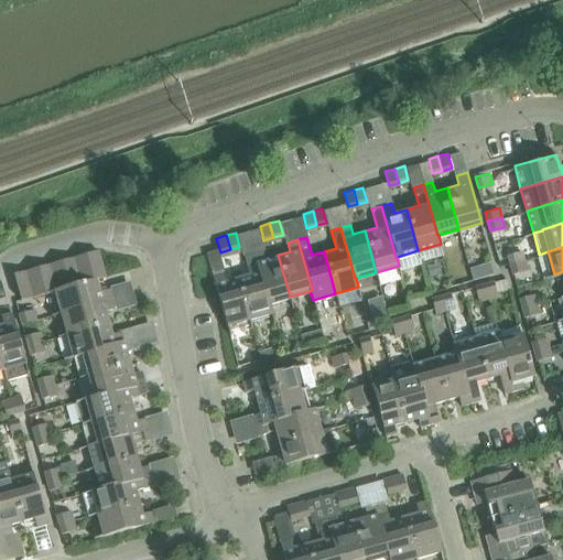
[(86,251),(93,277),(96,276),(96,277),(105,275),(98,248),(86,251)]
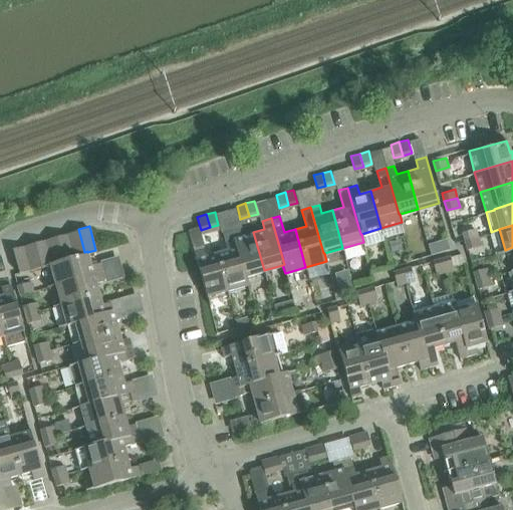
[(242,235),(240,227),(232,229),(231,229),(244,275),(245,275),(264,270),(253,232),(242,235)]
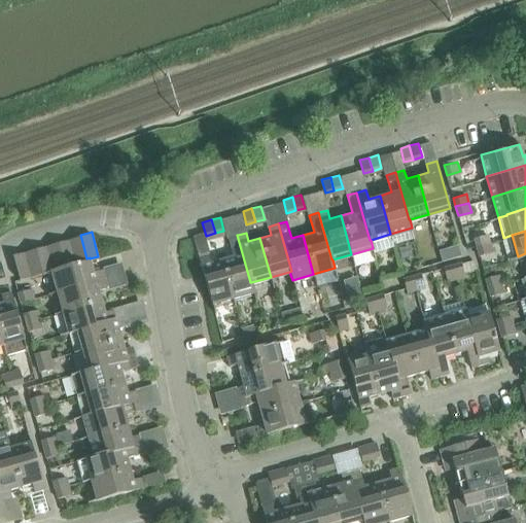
[(477,245),(490,241),(487,233),(474,236),(477,245)]
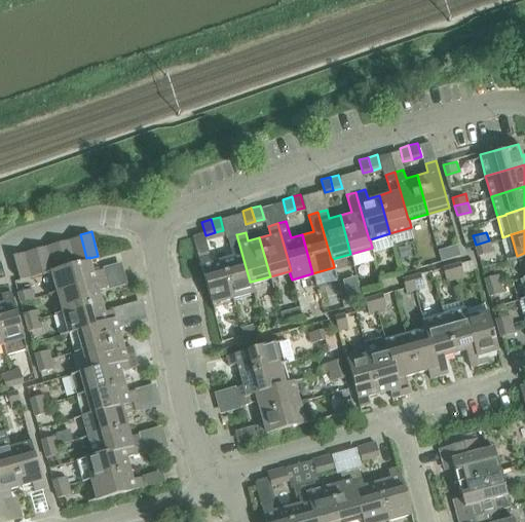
[(75,261),(86,258),(80,234),(69,237),(75,261)]
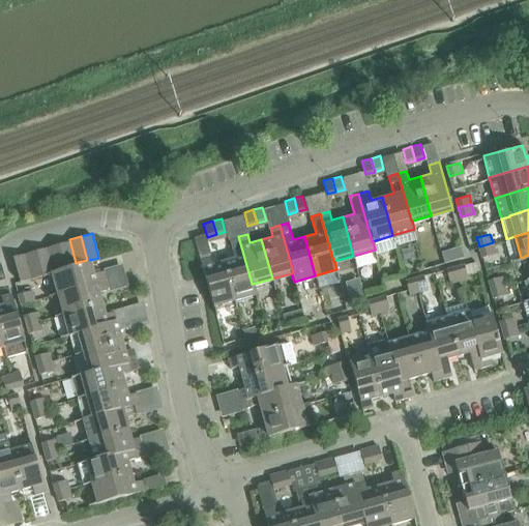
[(234,256),(223,259),(234,298),(256,292),(253,284),(252,284),(238,236),(229,239),(234,256)]
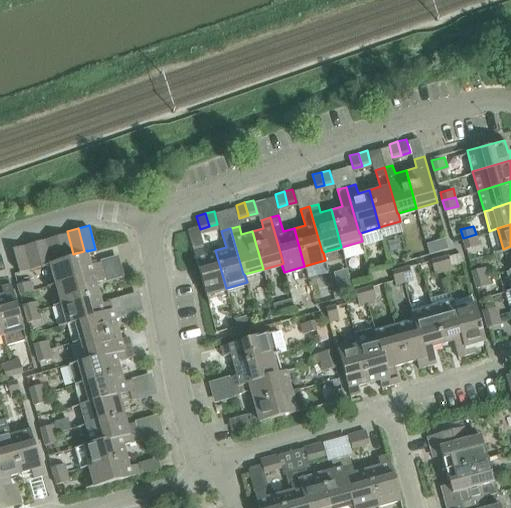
[(62,257),(73,254),(67,231),(56,234),(62,257)]
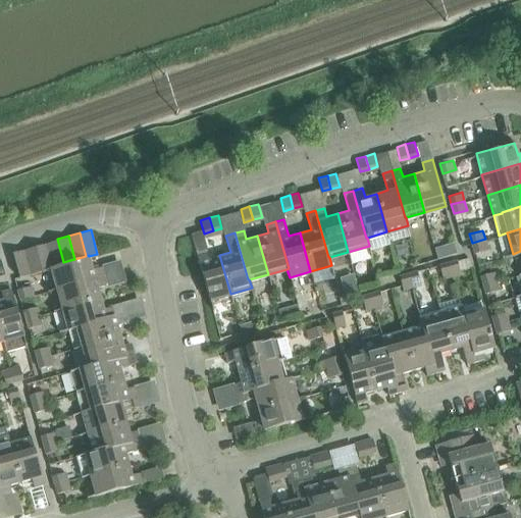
[(52,265),(63,262),(57,239),(46,242),(52,265)]
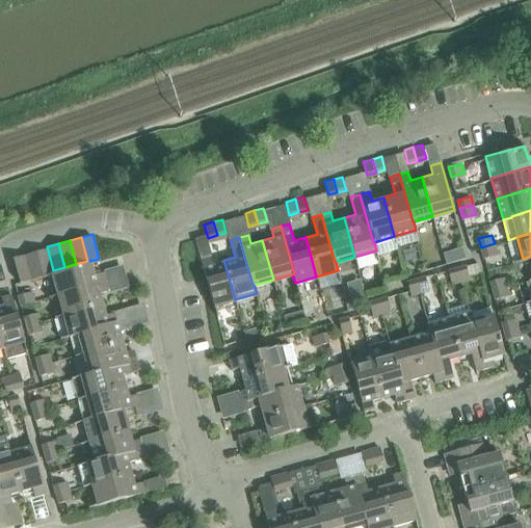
[(495,243),(481,247),(483,257),(497,253),(495,243)]
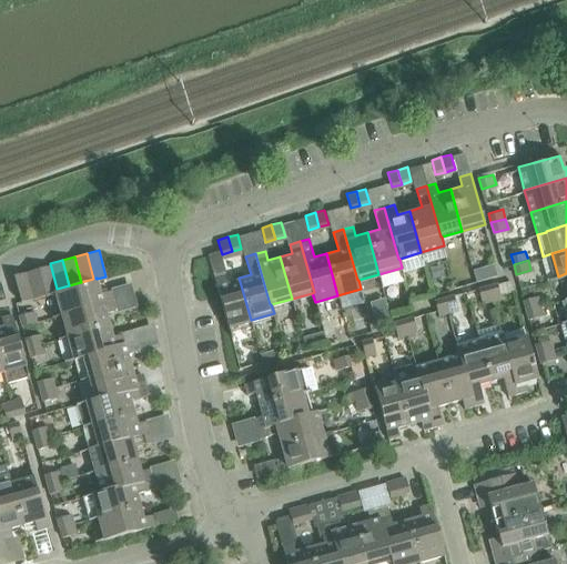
[(494,262),(473,269),(476,280),(497,274),(494,262)]
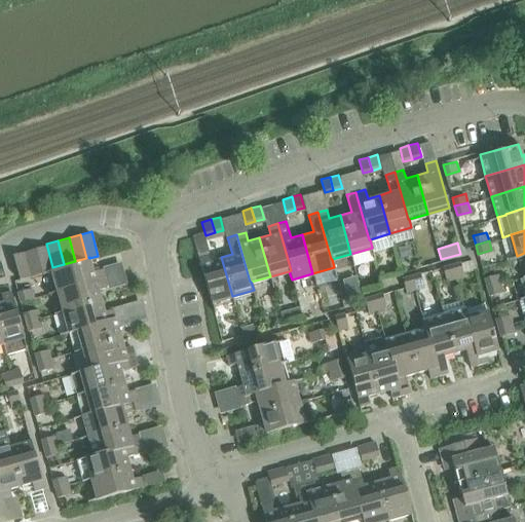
[(50,268),(52,267),(46,244),(35,247),(42,271),(50,269),(50,268)]
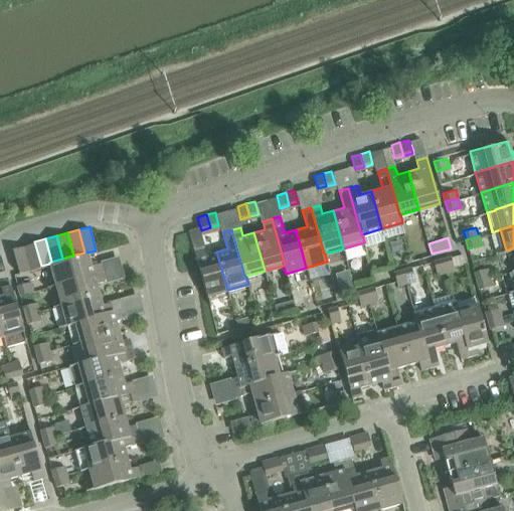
[(34,241),(23,244),(30,269),(41,266),(34,241)]
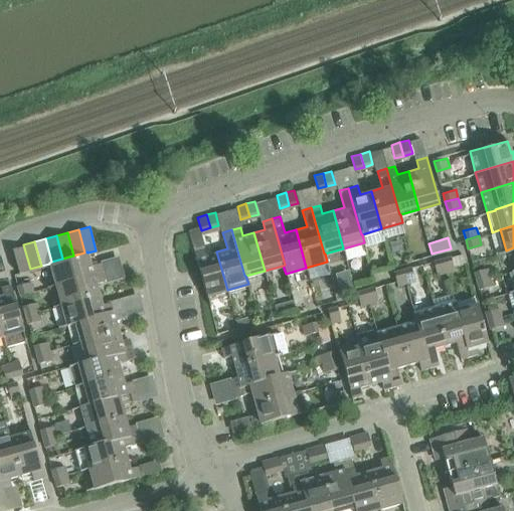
[(18,272),(30,269),(23,244),(12,248),(18,272)]
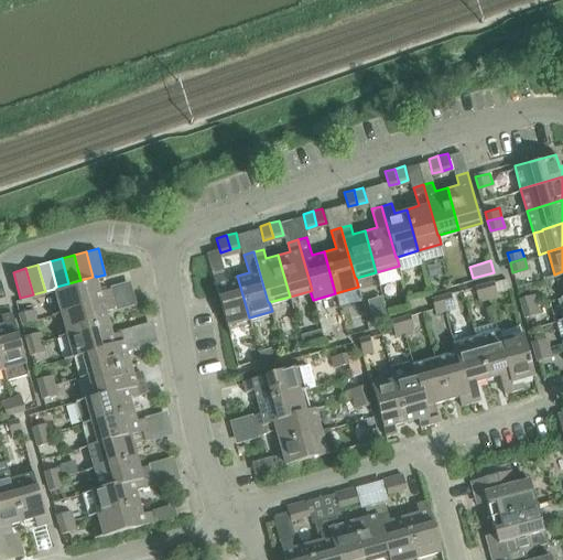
[(223,270),(213,273),(226,324),(249,318),(237,276),(226,279),(223,270)]
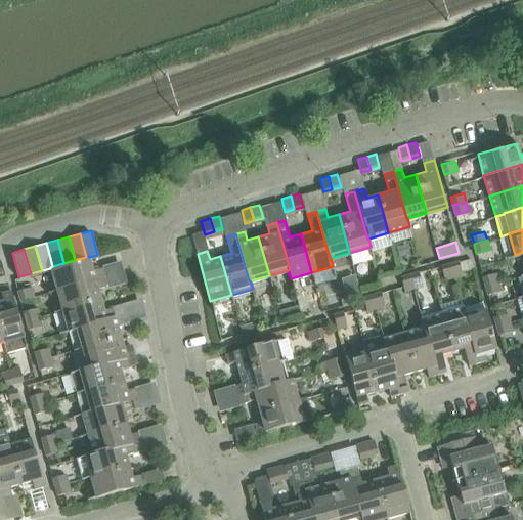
[(92,268),(89,257),(89,256),(86,257),(75,260),(63,263),(52,266),(50,267),(50,268),(56,289),(103,275),(100,266),(92,268)]
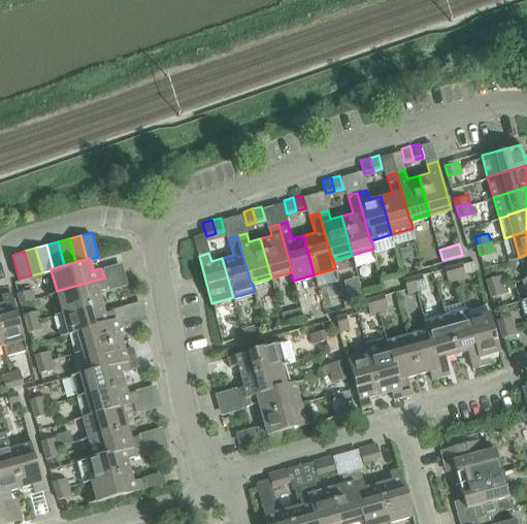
[(453,264),(457,277),(465,274),(462,261),(453,264)]
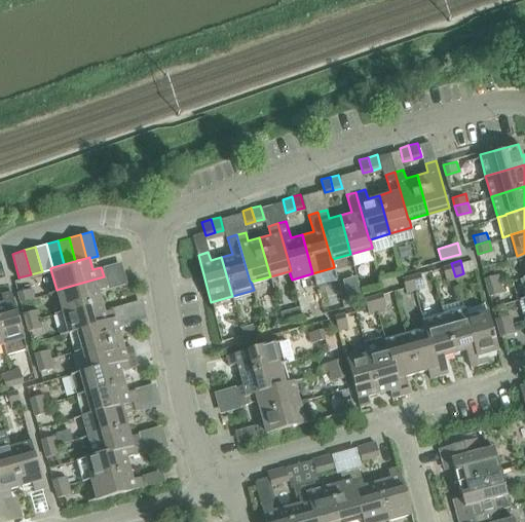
[(455,276),(451,263),(442,265),(446,278),(455,276)]
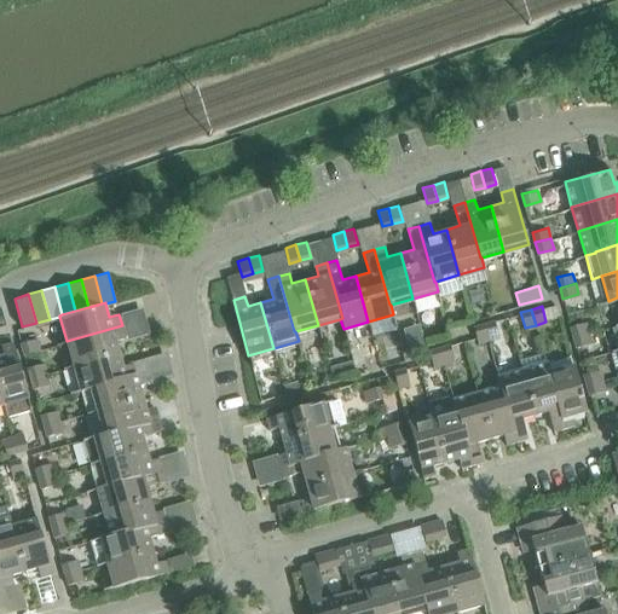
[(484,322),(487,339),(498,335),(494,319),(484,322)]
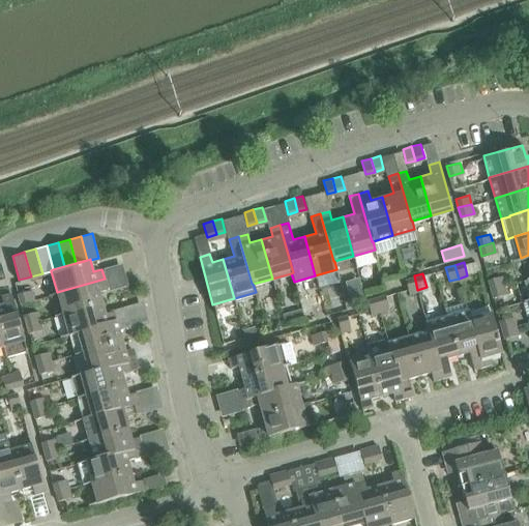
[(490,287),(504,284),(501,274),(488,279),(490,287)]
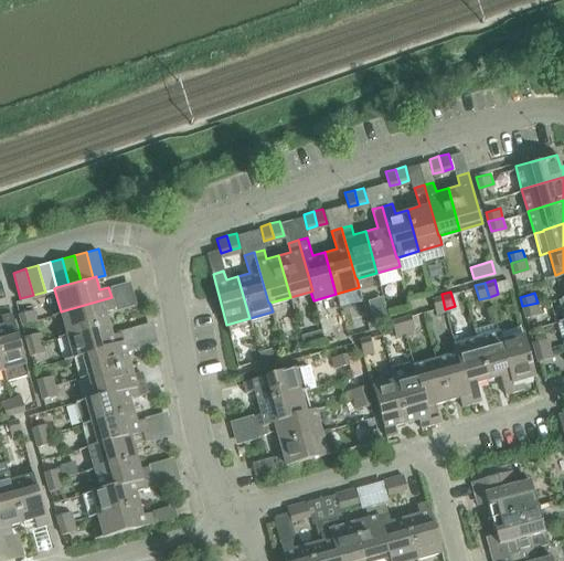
[(445,309),(442,294),(432,297),(436,311),(445,309)]
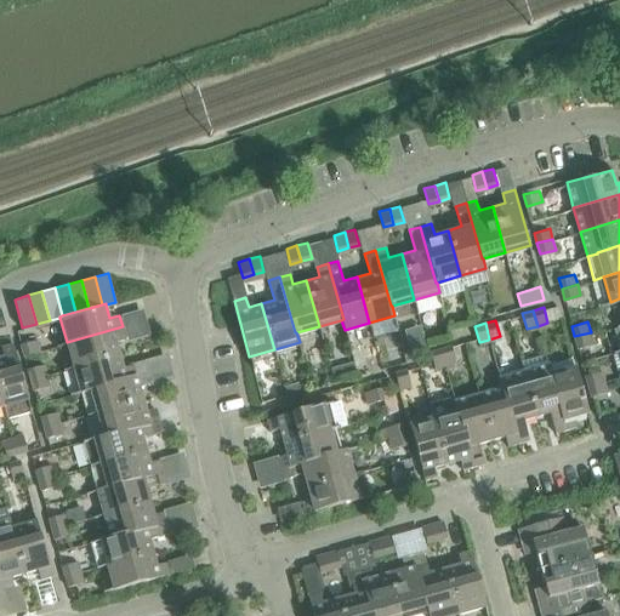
[(115,340),(125,337),(123,326),(67,342),(73,365),(119,353),(115,340)]
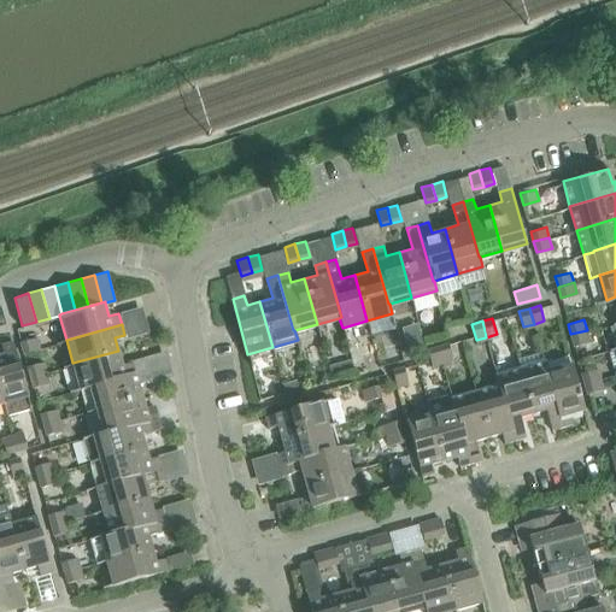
[(587,330),(570,334),(574,345),(590,340),(587,330)]
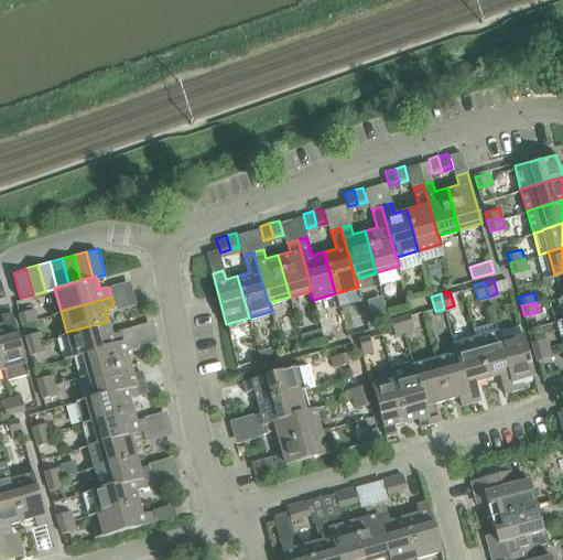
[(33,308),(19,311),(21,322),(35,318),(33,308)]
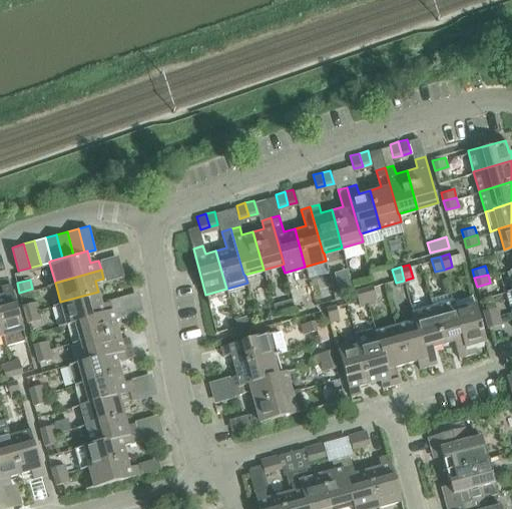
[(0,285),(3,293),(0,294),(0,324),(3,334),(23,328),(10,282),(0,285)]
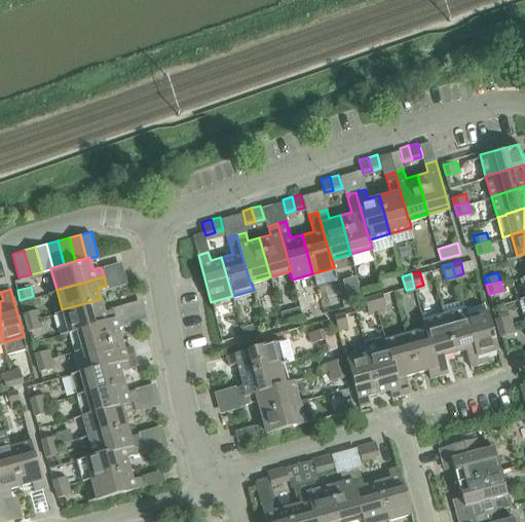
[(373,294),(376,307),(385,304),(381,291),(373,294)]
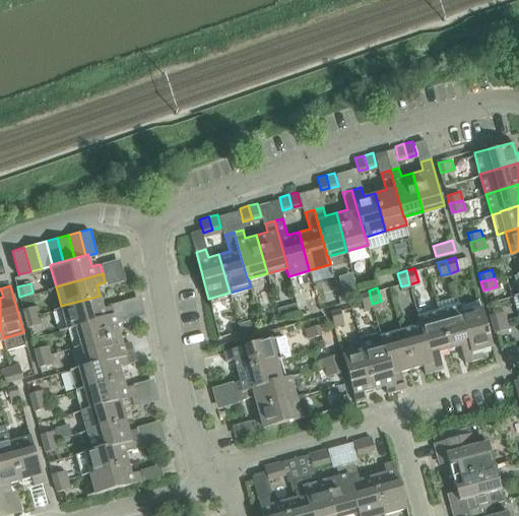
[(372,304),(369,291),(360,293),(364,306),(372,304)]
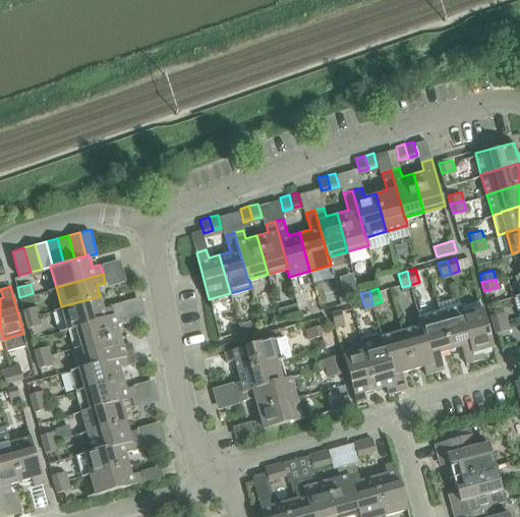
[(465,361),(474,359),(461,311),(462,311),(460,303),(458,295),(437,301),(439,309),(450,347),(461,344),(465,361)]
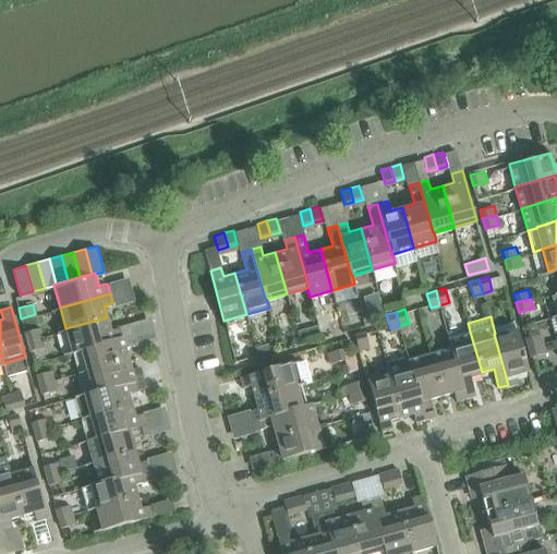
[(129,324),(110,329),(107,317),(65,328),(72,351),(81,349),(81,348),(131,334),(129,324)]
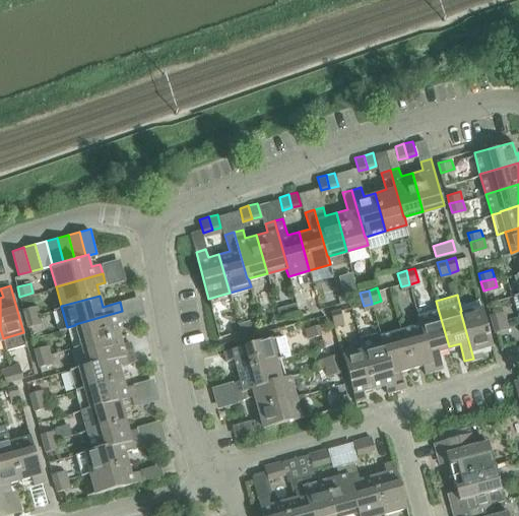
[(492,344),(481,306),(480,306),(478,297),(459,303),(461,311),(460,311),(473,359),(482,356),(480,347),(492,344)]
